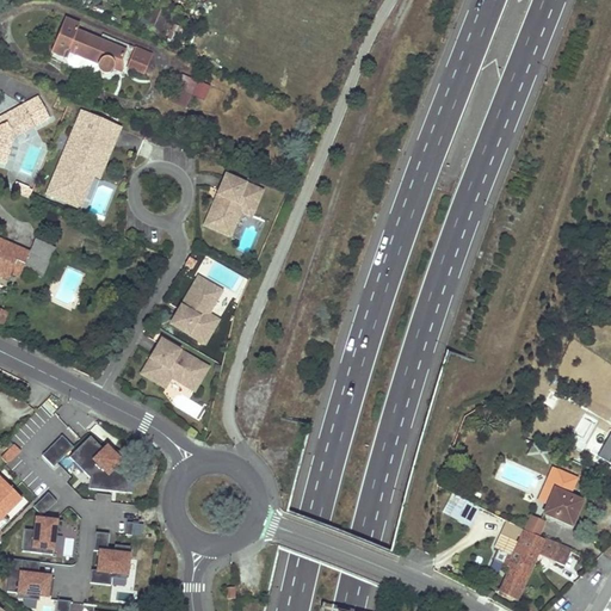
[(105,73),(106,73),(107,73),(109,73),(110,73),(111,72),(112,71),(112,69),(113,68),(113,65),(122,62),(127,50),(78,30),(80,24),(66,18),(51,53),(67,59),(71,53),(78,56),(87,60),(90,56),(93,57),(92,62),(98,65),(98,66),(98,67),(98,68),(99,69),(99,71),(100,72),(102,73),(103,73),(104,73),(105,73)]
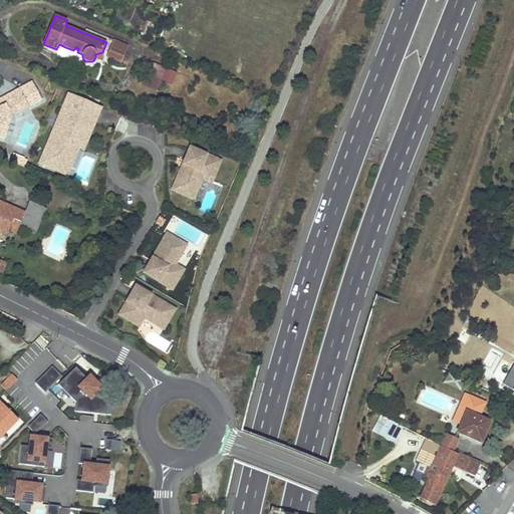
[(115,40),(108,56),(121,61),(129,46),(115,40)]
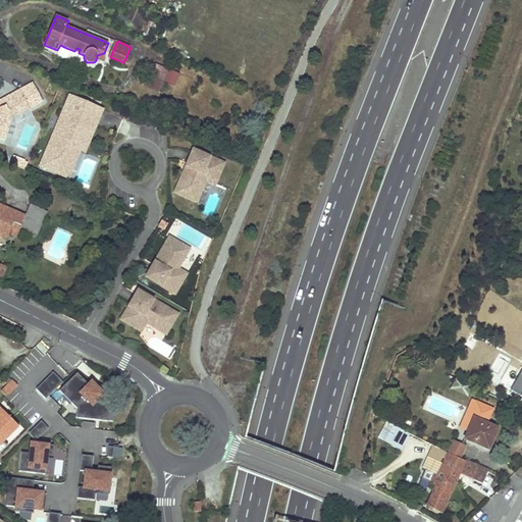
[(60,45),(57,50),(64,53),(66,48),(60,45)]
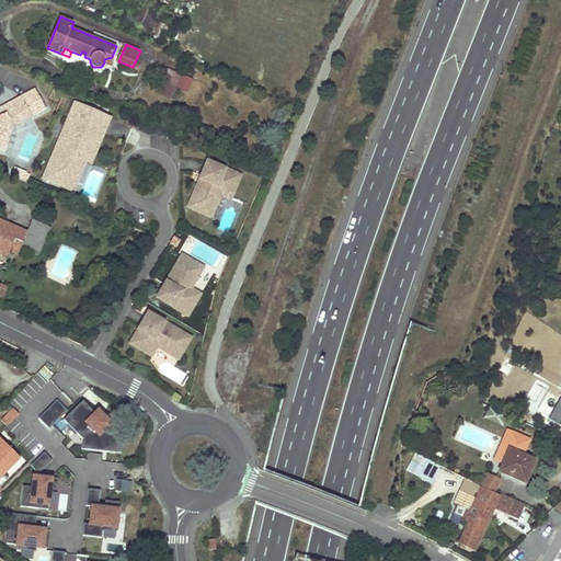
[(174,88),(189,93),(194,80),(167,69),(157,94),(170,99),(174,88)]
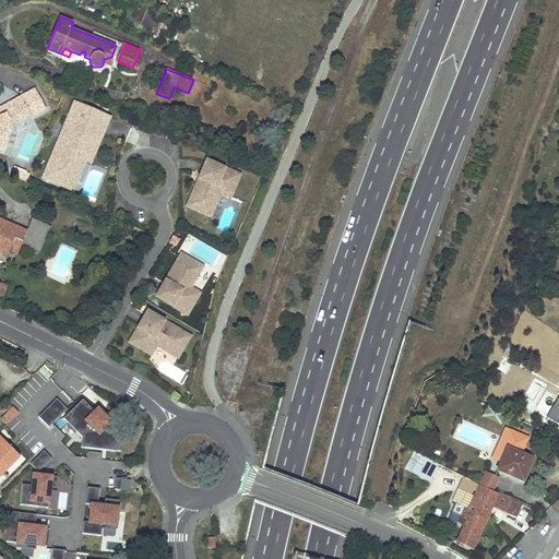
[(44,107),(33,87),(0,105),(0,109),(0,110),(0,151),(1,151),(8,127),(9,126),(27,116),(44,107)]
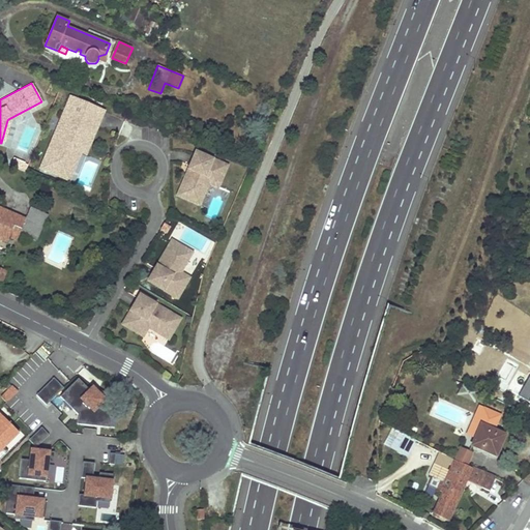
[(92,137),(86,135),(90,125),(84,122),(91,106),(69,96),(38,168),(67,180),(74,166),(65,162),(71,148),(80,152),(84,154),(92,137)]
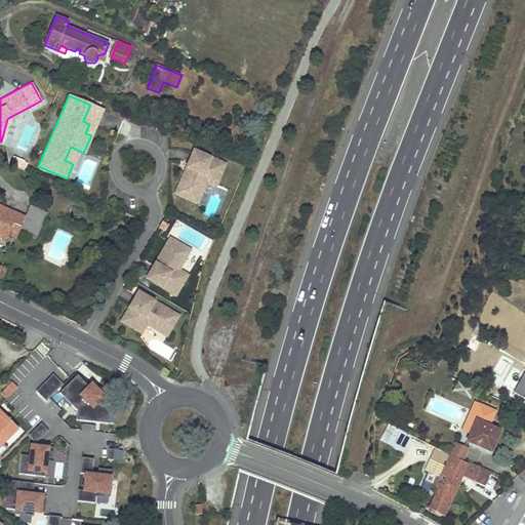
[(91,135),(102,110),(90,105),(83,121),(89,124),(85,133),(91,135)]
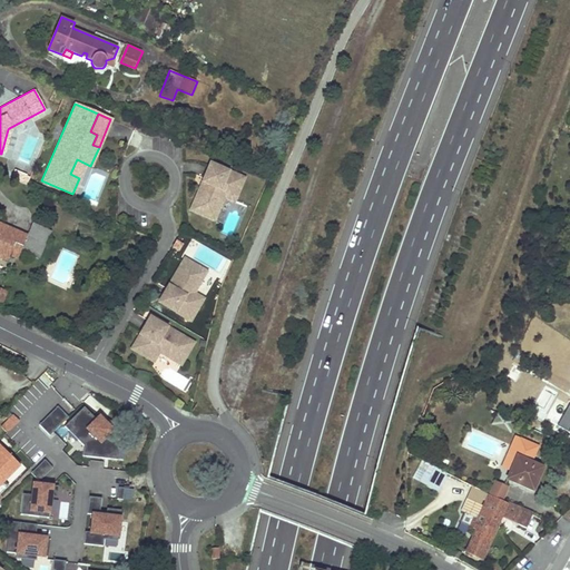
[(79,178),(86,164),(77,159),(70,174),(79,178)]
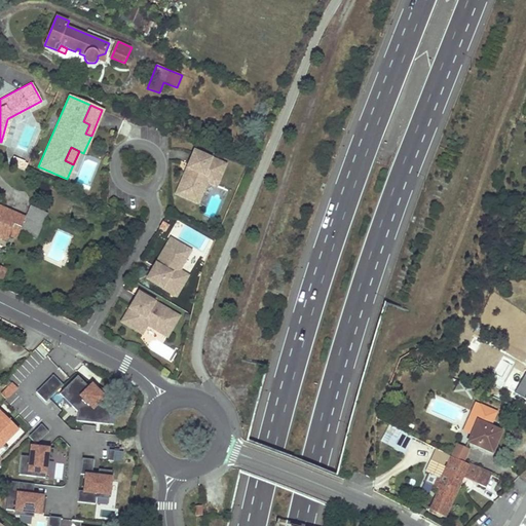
[(217,185),(226,163),(195,150),(188,166),(190,167),(189,171),(186,170),(176,193),(198,202),(208,182),(217,185)]
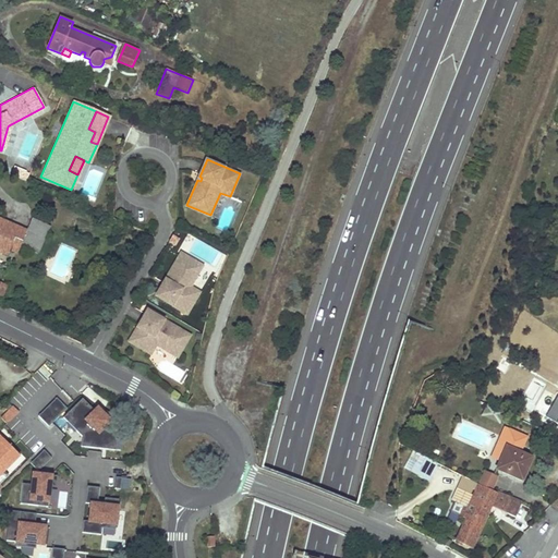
[(24,180),(27,173),(12,167),(9,173),(24,180)]
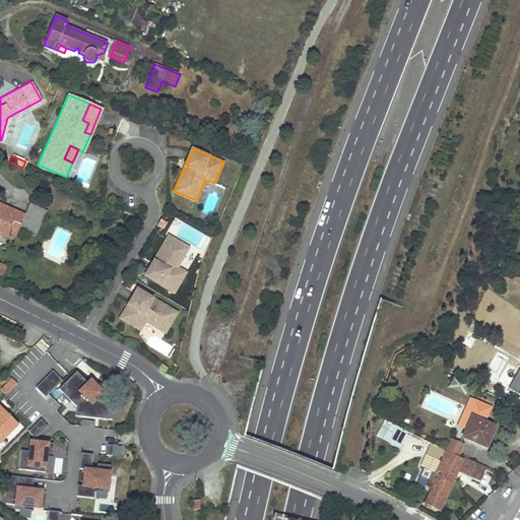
[(47,210),(39,207),(30,203),(24,215),(22,220),(3,211),(5,206),(0,204),(0,235),(7,239),(9,234),(14,236),(17,228),(36,236),(47,210)]
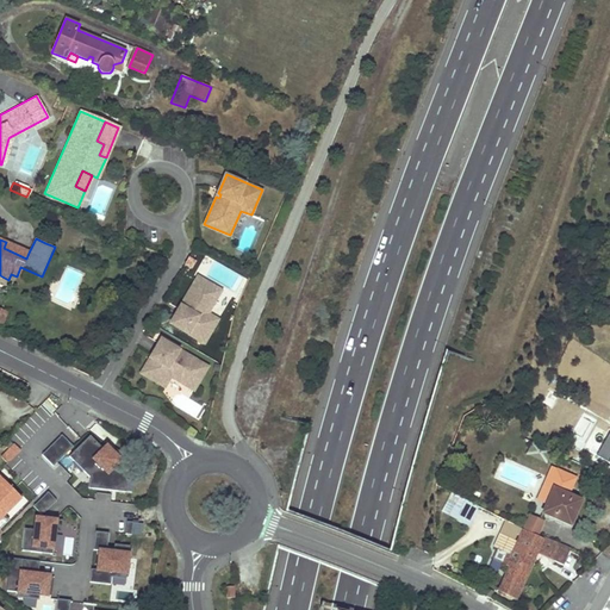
[(26,259),(29,253),(6,242),(4,248),(26,259)]
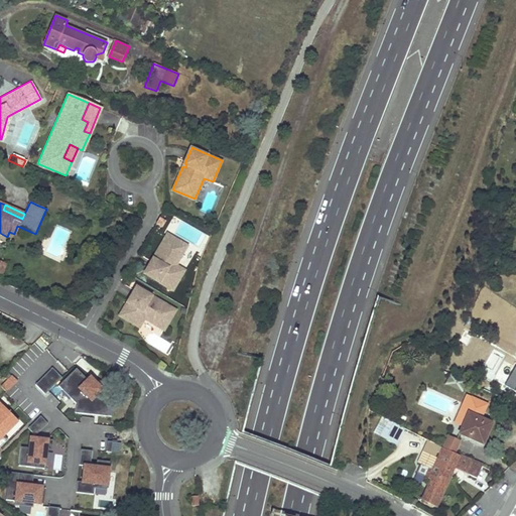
[(143,274),(171,291),(183,271),(174,266),(186,247),(166,235),(153,256),(156,257),(154,260),(152,259),(143,274)]
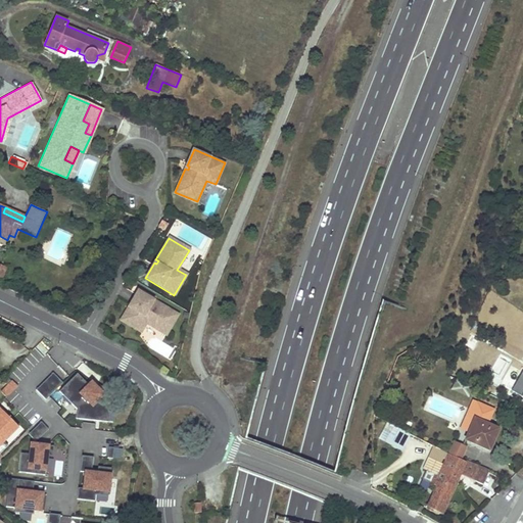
[(137,291),(120,320),(140,332),(145,323),(164,335),(177,315),(155,301),(154,304),(151,302),(152,300),(137,291)]
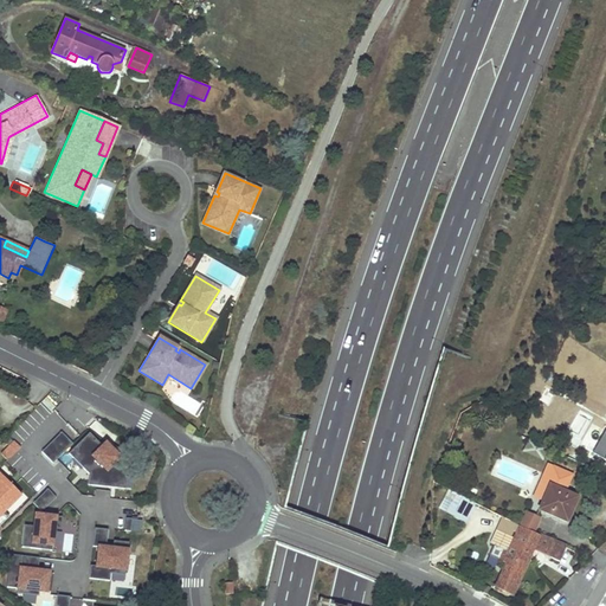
[(605,431),(594,453),(605,461),(605,431)]
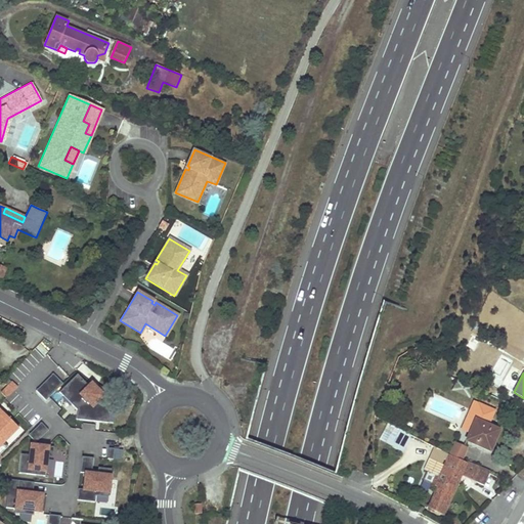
[(36,390),(45,400),(63,383),(52,374),(36,390)]
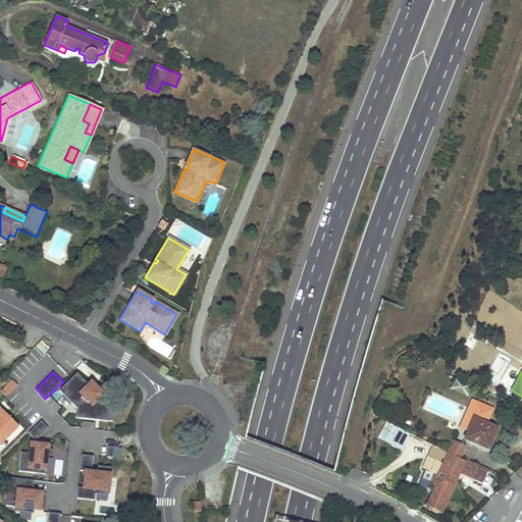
[(76,372),(59,390),(76,408),(75,417),(108,421),(109,408),(99,399),(108,389),(92,380),(89,384),(76,372)]
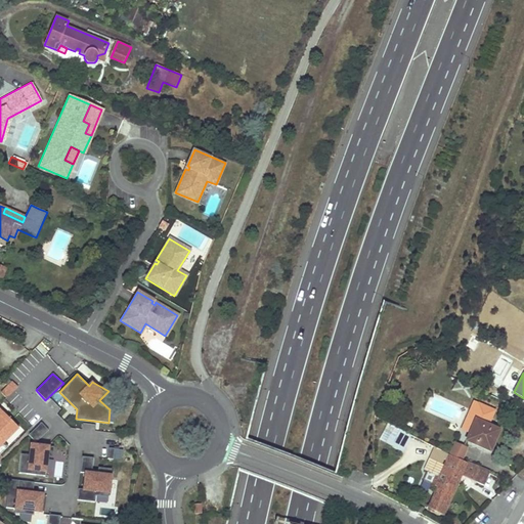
[(18,388),(12,382),(1,393),(7,399),(18,388)]
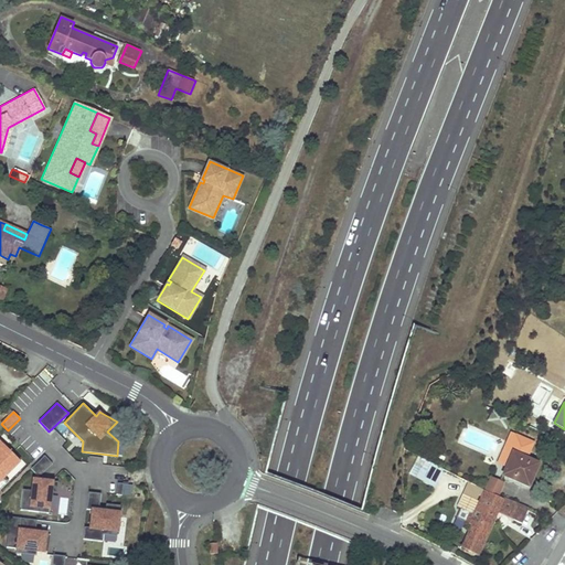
[(505,467),(512,452),(528,459),(535,443),(511,432),(497,462),(505,467)]
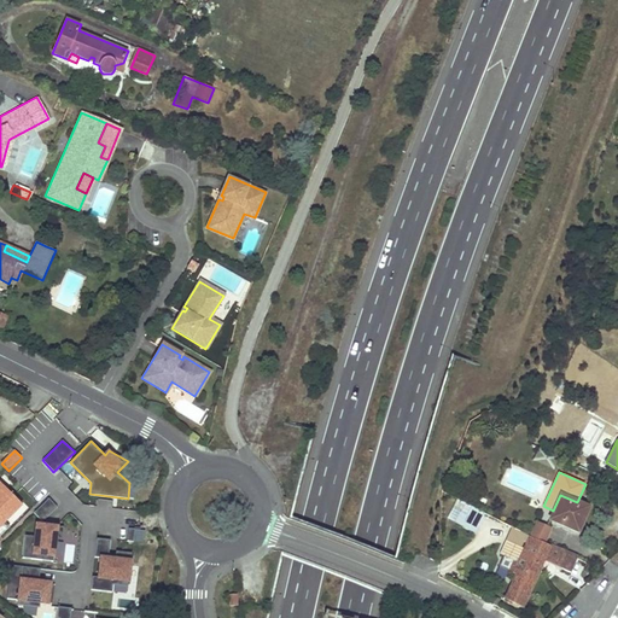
[(0,528),(23,506),(0,483),(0,528)]
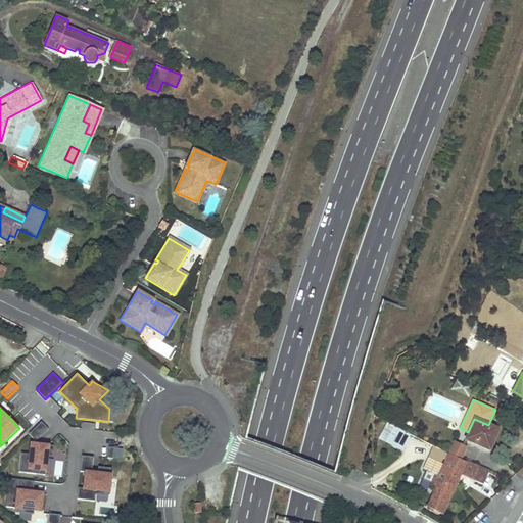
[(486,449),(490,439),(493,440),(498,429),(488,425),(474,419),(468,432),(465,439),(486,449)]
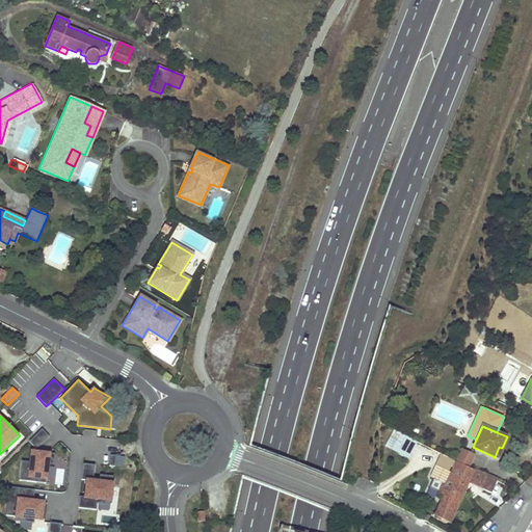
[(49,436),(42,429),(29,442),(36,449),(49,436)]
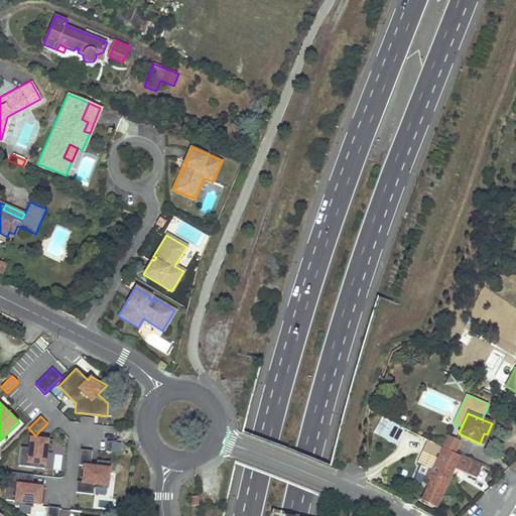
[(379,436),(397,445),(406,429),(388,419),(379,436)]
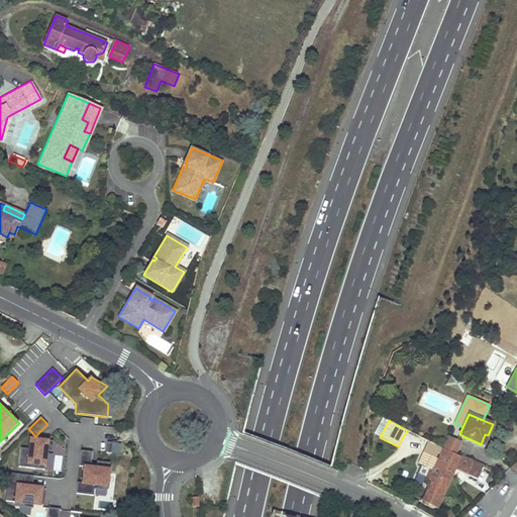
[(44,470),(46,450),(52,450),(54,441),(30,438),(29,449),(21,448),(19,467),(44,470)]
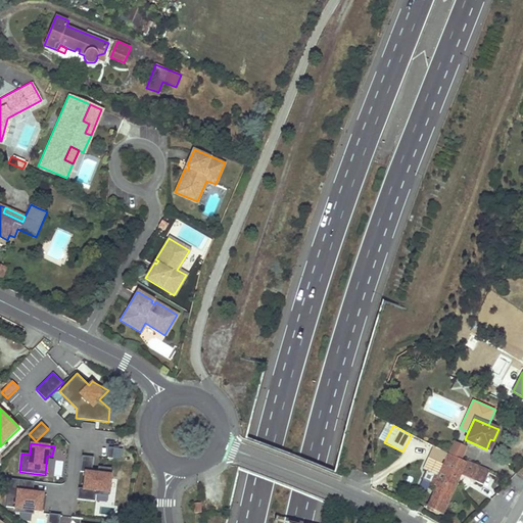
[(123,448),(108,446),(107,458),(122,460),(123,448)]
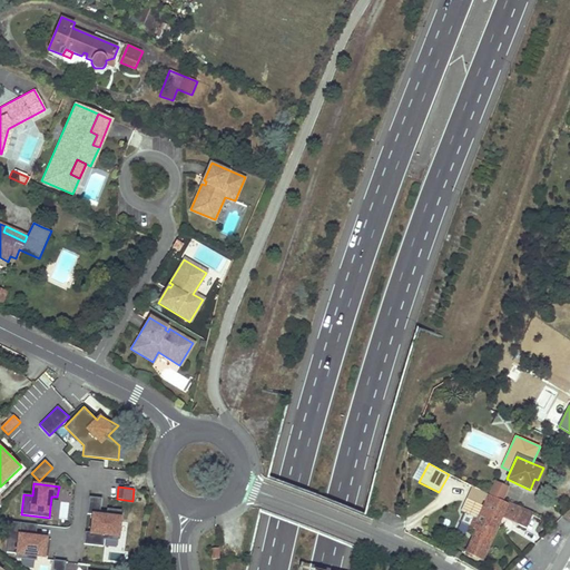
[(467,552),(474,557),(482,560),(501,518),(518,526),(519,523),(530,529),(536,517),(489,494),(480,514),(478,513),(475,518),(472,517),(469,526),(477,530),(467,552)]
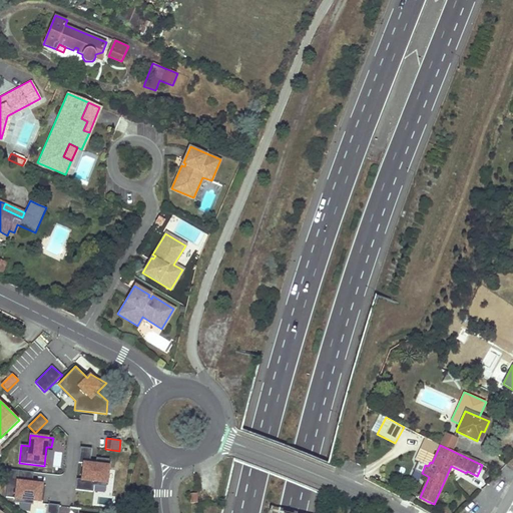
[(76,479),(75,490),(93,492),(93,485),(106,487),(109,459),(96,458),(95,464),(89,463),(91,448),(80,447),(78,462),(83,463),(81,479),(76,479)]
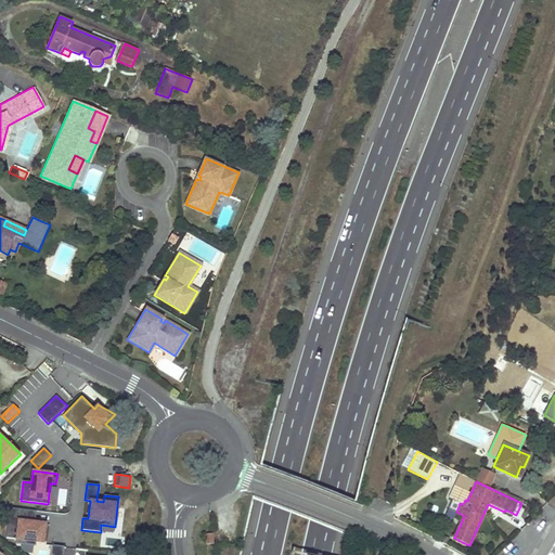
[(36,511),(10,508),(7,538),(16,539),(15,543),(36,545),(36,541),(43,542),(46,524),(35,523),(36,511)]
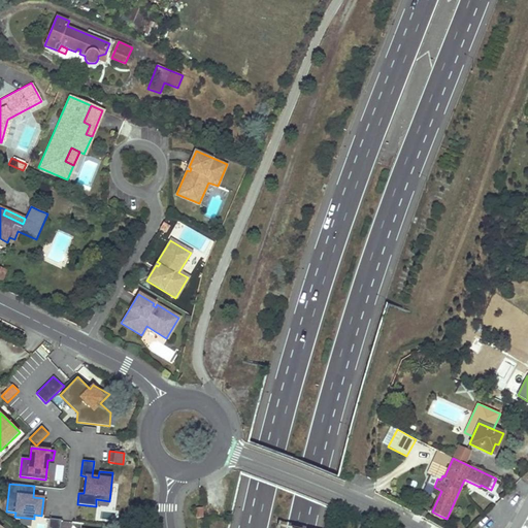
[(50,519),(47,527),(59,527),(61,520),(50,519)]
